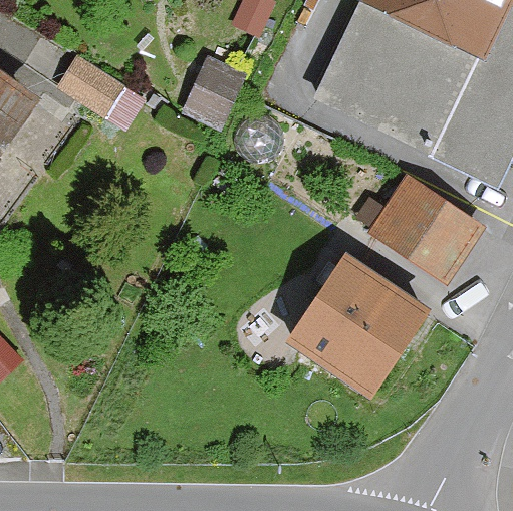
[(359,0),(314,95),(499,184),(512,154),(512,0),(359,0)]
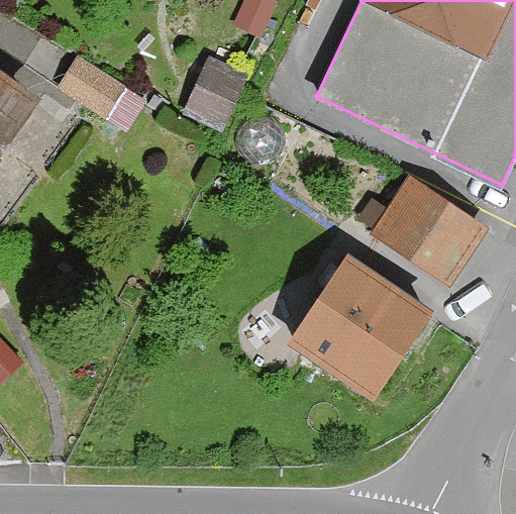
[(247,71),(207,55),(184,110),(223,127),(247,71)]
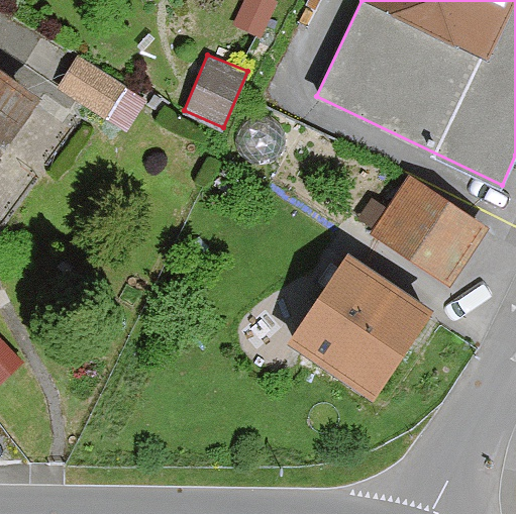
[(80,56),(61,86),(123,125),(142,95),(80,56)]
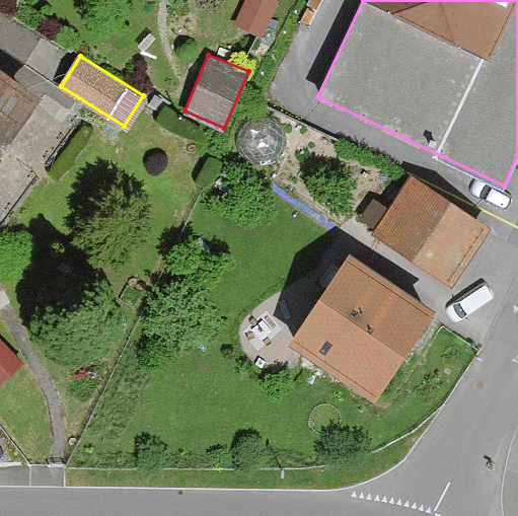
[(0,152),(40,98),(0,70),(0,152)]
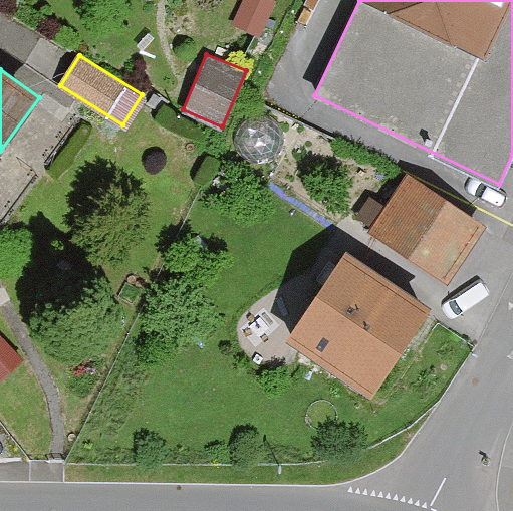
[(449,280),(484,223),(407,176),(371,233),(449,280)]
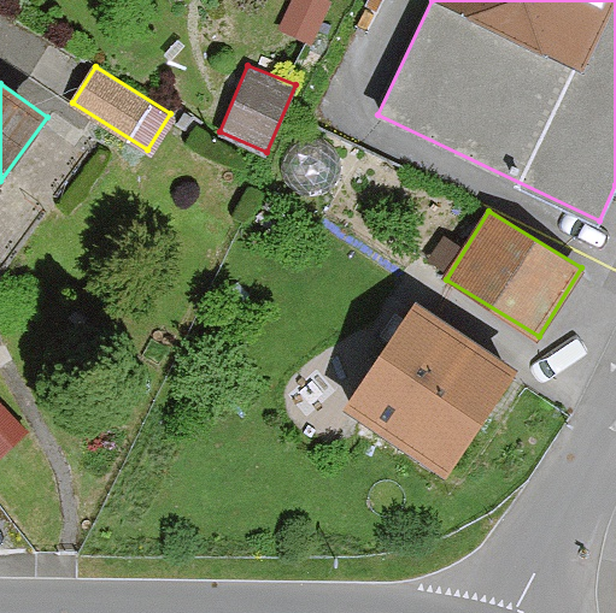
[(515,366),(412,301),(346,407),(449,471),(515,366)]
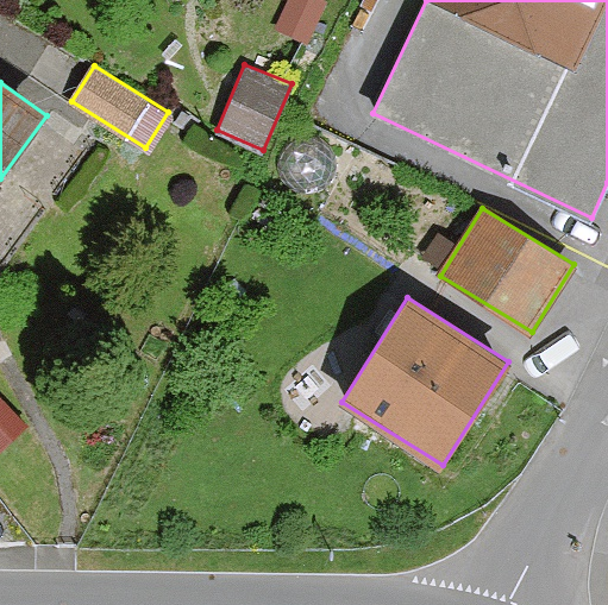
[(0,435),(4,440),(32,409),(0,379),(0,435)]
